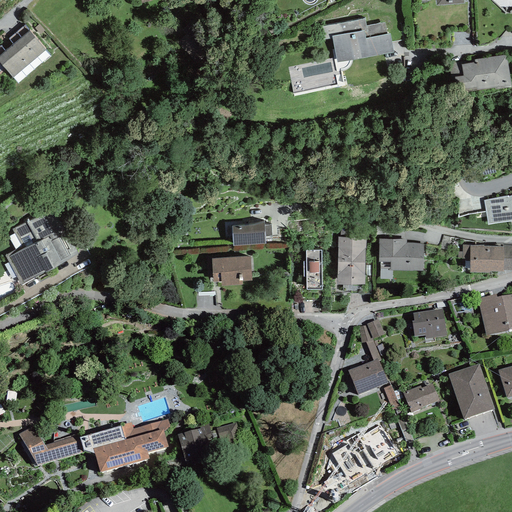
[(511,0),(490,0),(505,12),(510,13),(511,10),(511,0)]
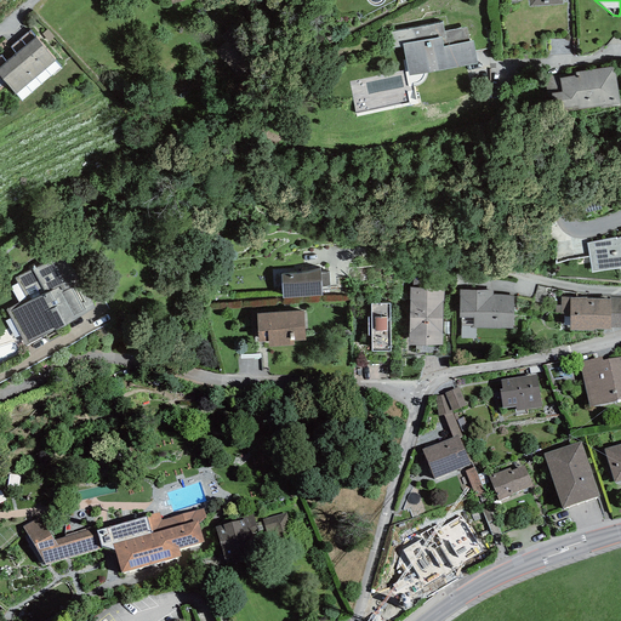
[(389,33),(392,47),(403,46),(409,75),(477,63),(473,41),(468,41),(466,28),(444,32),(443,23),(389,33)]
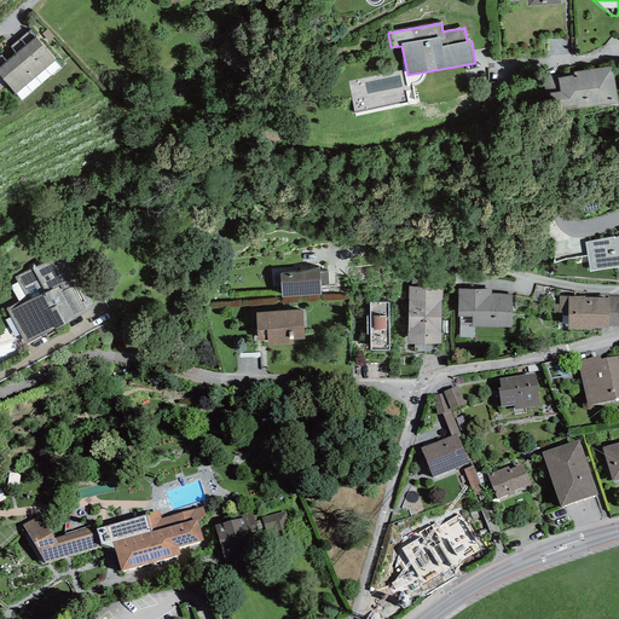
[(30,32),(0,56),(0,75),(16,94),(55,61),(30,32)]
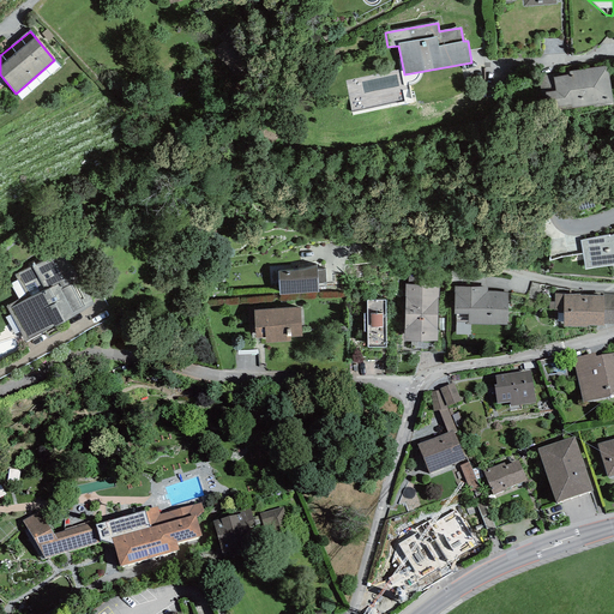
[(554,78),(555,91),(545,92),(548,112),(613,102),(608,66),(569,72),(570,76),(554,78)]
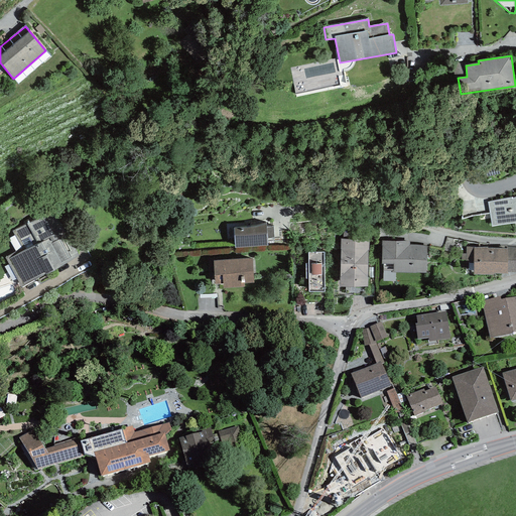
[(314,75),(336,74),(335,63),(314,65),(314,75)]
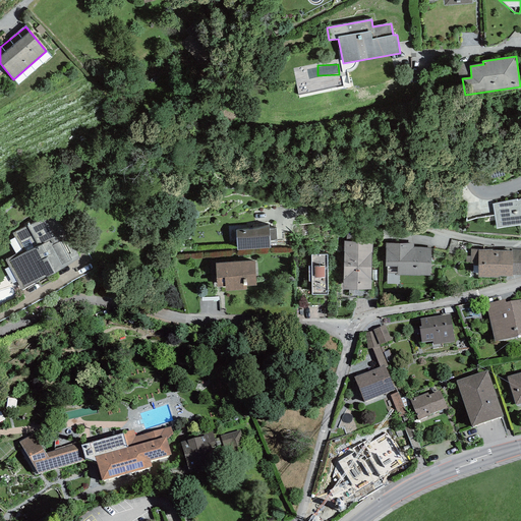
[(520,198),(516,200),(493,204),(497,229),(520,224),(520,198)]
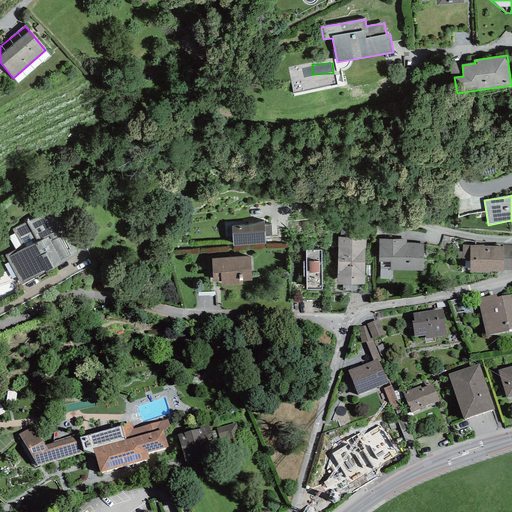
[(4,255),(21,285),(45,272),(46,273),(79,254),(65,229),(56,233),(45,214),(30,222),(28,220),(12,229),(14,234),(8,237),(15,249),(4,255)]
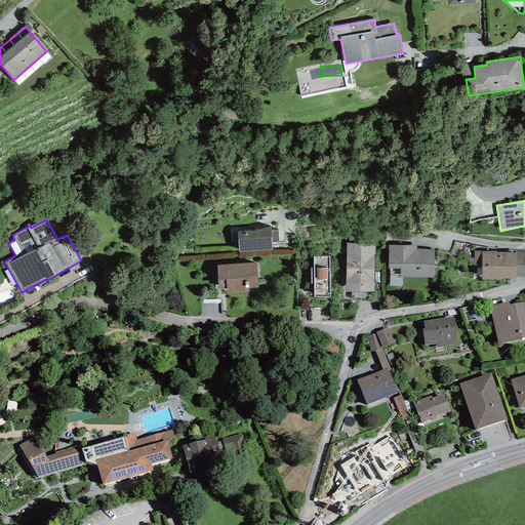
[(237,232),(239,252),(272,250),(272,243),(279,242),(278,231),(271,232),(271,228),(259,231),(237,232)]
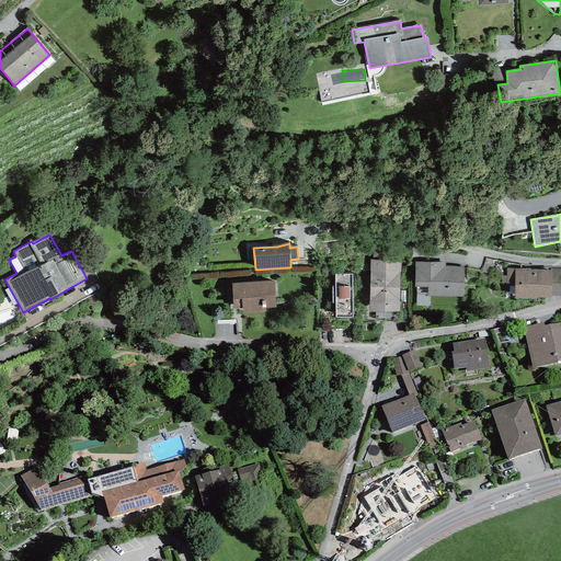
[(370,260),(369,312),(399,313),(400,261),(370,260)]
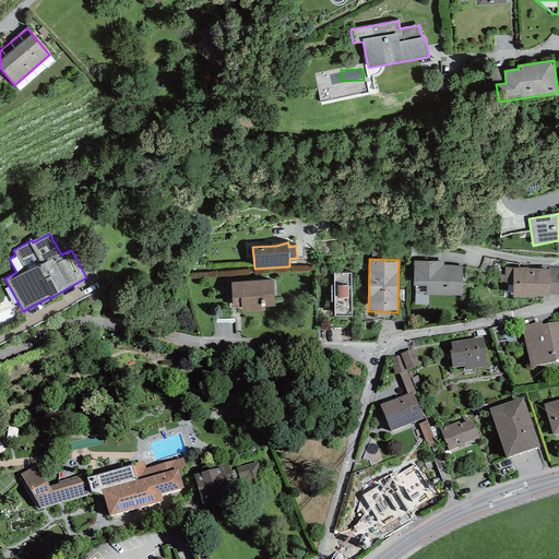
[(462,266),(443,265),(443,261),(414,261),(413,286),(426,286),(426,295),(462,296),(462,266)]
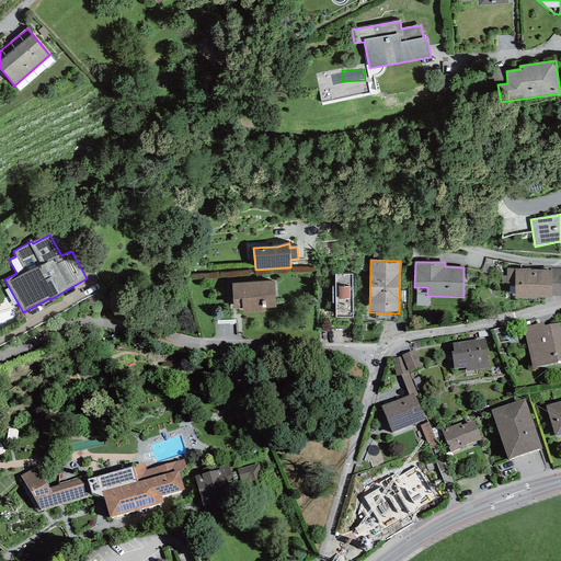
[(560,267),(550,268),(550,271),(530,270),(530,268),(515,268),(515,284),(515,299),(536,299),(536,297),(551,297),(551,296),(560,296),(560,267)]
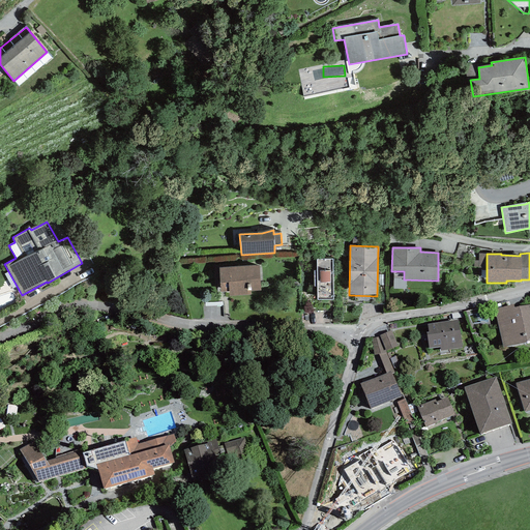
[(332,259),(317,259),(317,300),(333,299),(332,259)]
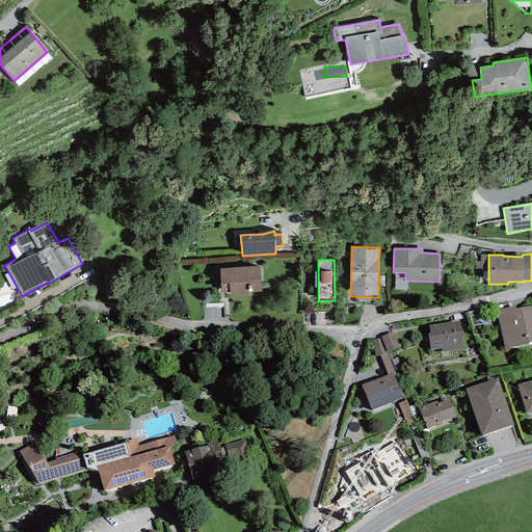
[(262,292),(262,290),(260,266),(220,269),(221,293),(230,292),(230,294),(230,297),(251,296),(251,293),(262,292)]
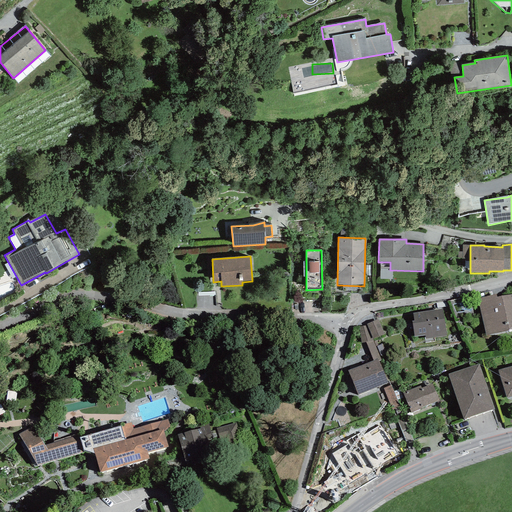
[(496,294),(478,298),(485,335),(511,329),(511,294),(497,297),(496,294)]
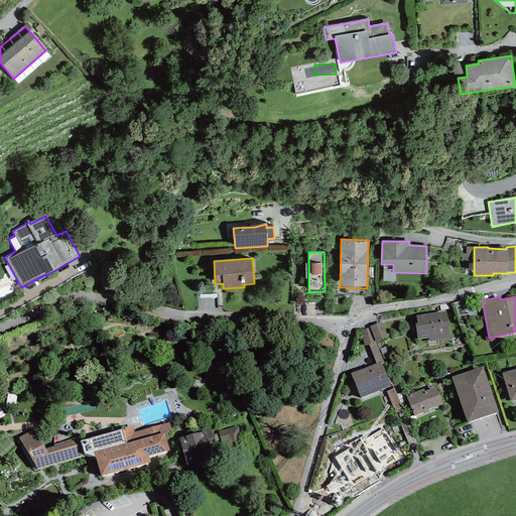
[(446,311),(416,315),(417,324),(414,324),(417,340),(428,338),(429,342),(450,339),(446,311)]
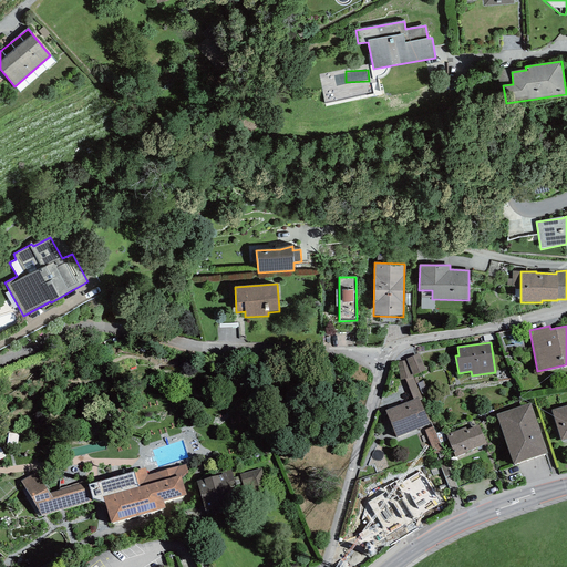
[(406,360),(413,375),(426,370),(420,353),(406,359),(406,360)]
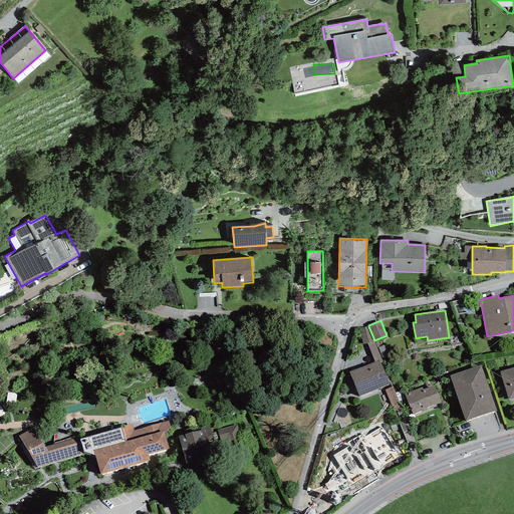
[(368,326),(360,328),(362,344),(367,343),(374,342),(374,340),(368,326)]
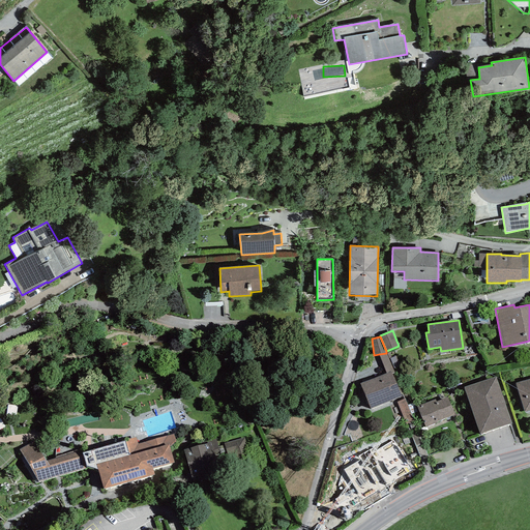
[(391,372),(392,374),(394,373),(389,358),(387,354),(386,353),(379,354),(386,373),(391,372)]
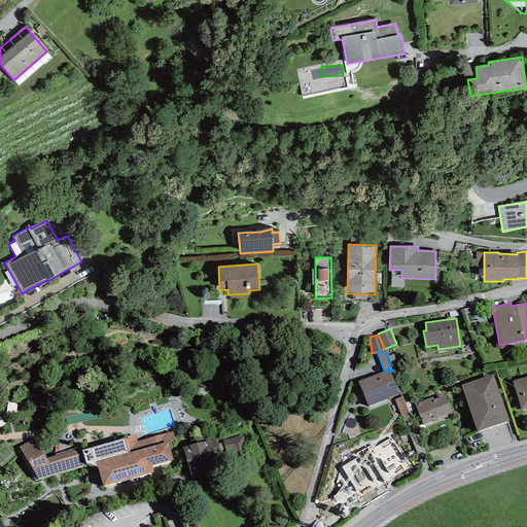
[(393,354),(388,356),(392,366),(397,364),(393,354)]
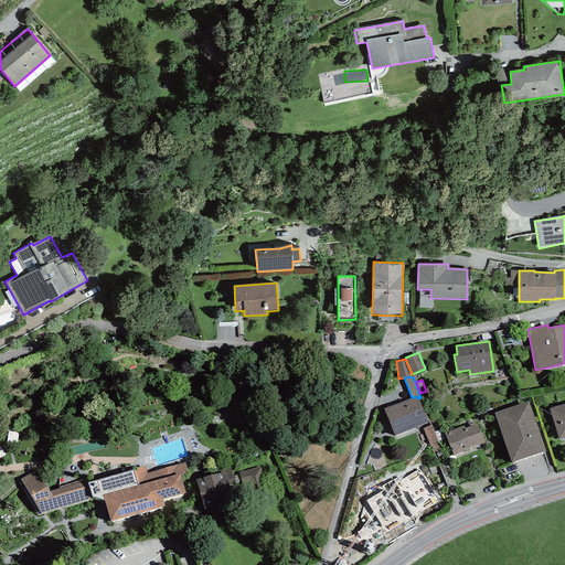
[(412,397),(384,408),(395,436),(428,423),(418,398),(417,396),(412,397)]
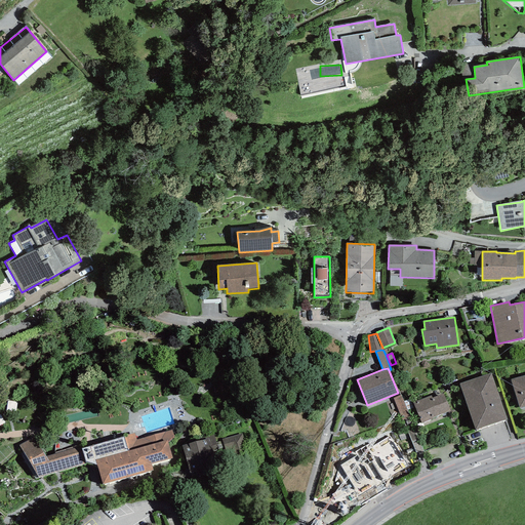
[(491,373),(459,384),(475,431),(507,419),(491,373)]
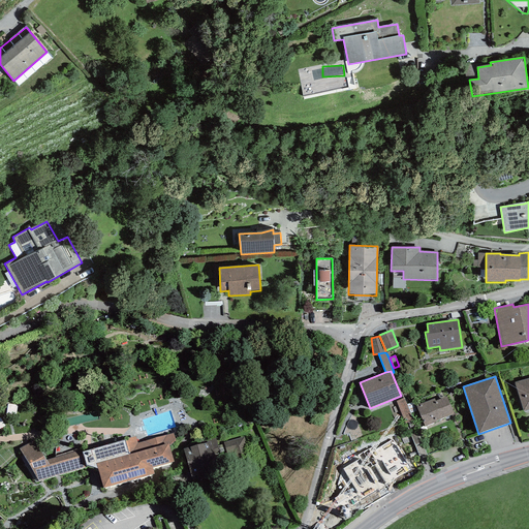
[(528,377),(515,382),(523,411),(528,409),(528,377)]
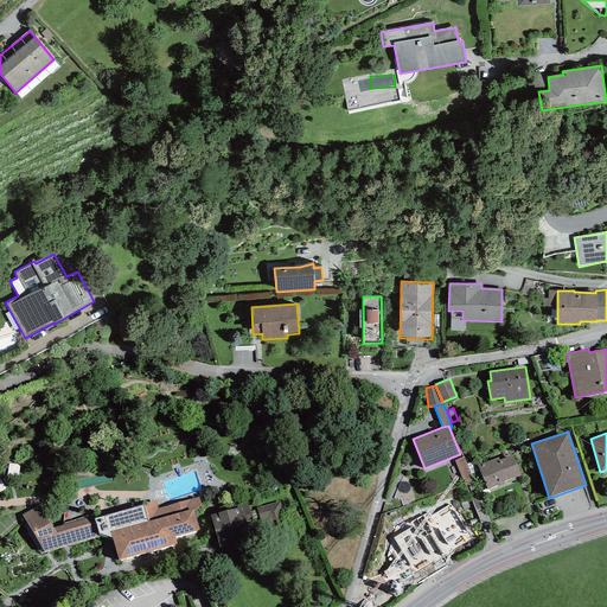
[(498,457),(478,465),(487,489),(521,475),(512,455),(499,460),(498,457)]
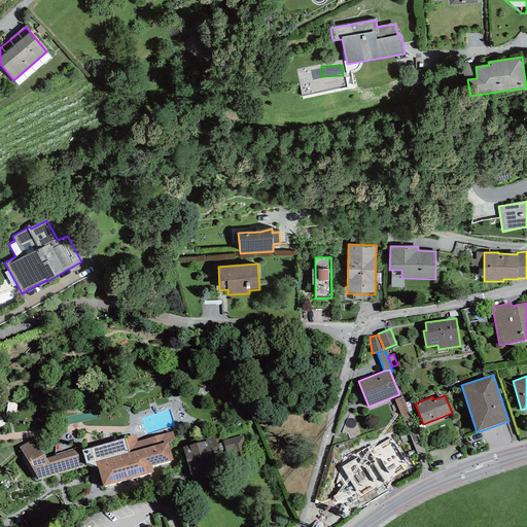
[(402,396),(394,399),(403,422),(412,418),(402,396)]
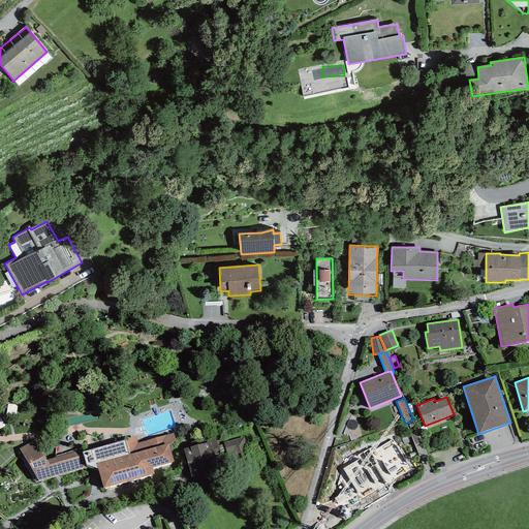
[(174,462),(169,446),(176,441),(174,433),(137,443),(135,437),(125,439),(82,452),(86,465),(98,468),(103,488),(154,474),(152,468),(174,462)]
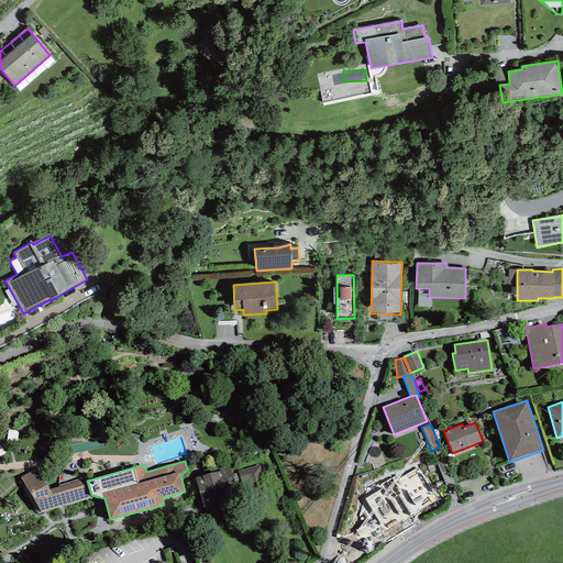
[(260,464),(238,471),(244,492),(266,485),(260,464)]
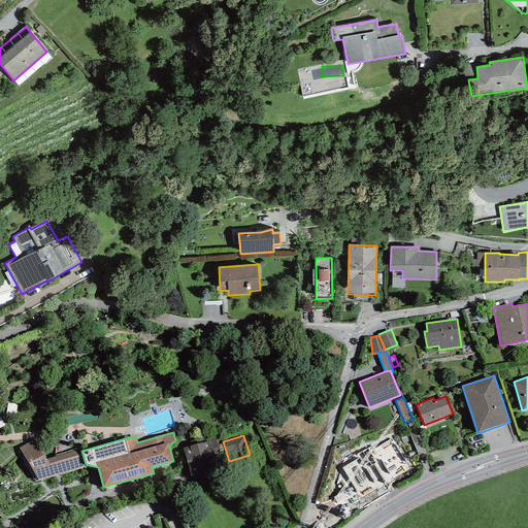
[(203,439),(204,442),(206,441),(209,453),(219,451),(215,436),(203,439)]
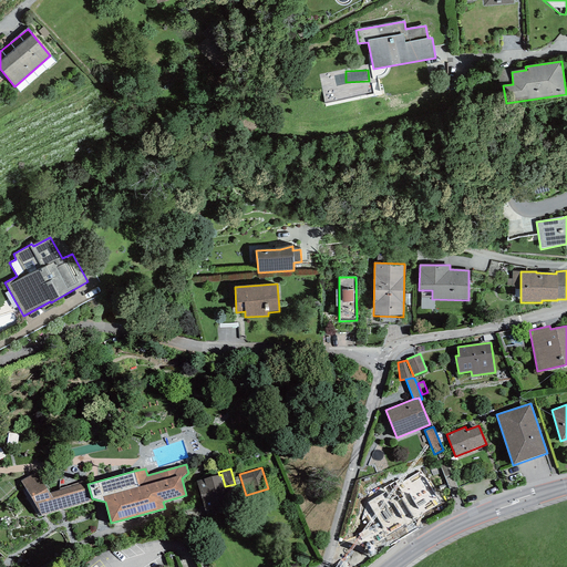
[(440,504),(421,472),(402,482),(400,477),(382,488),(384,492),(368,502),(387,535),(440,504)]
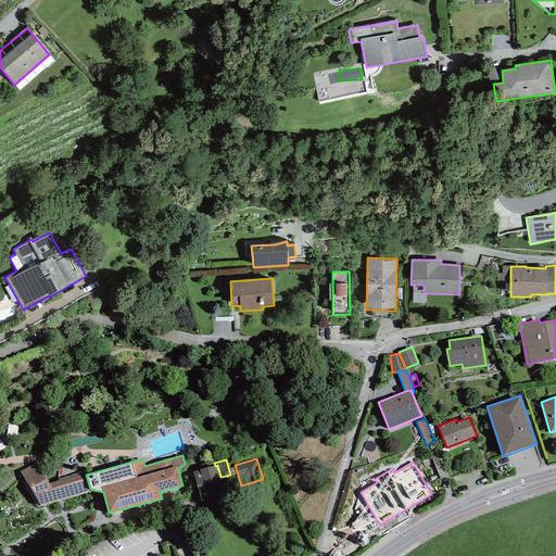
[(37,464),(21,471),(40,506),(91,491),(90,489),(86,475),(86,472),(48,483),(37,464)]
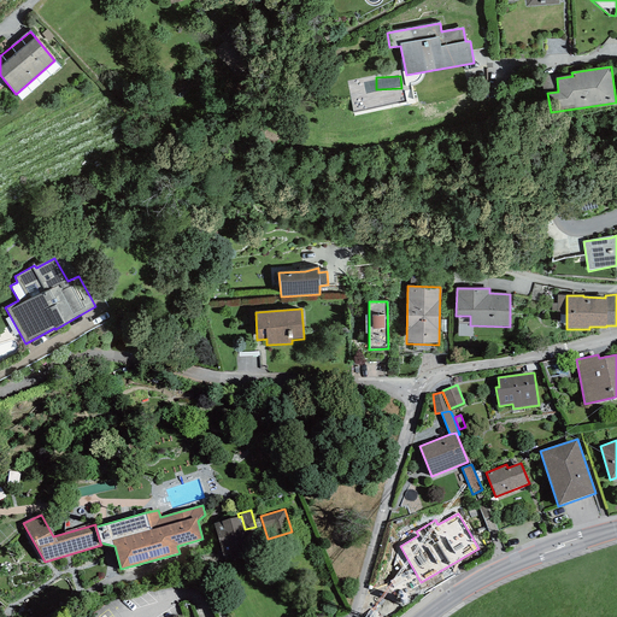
[(213,523),(223,557),(250,548),(245,529),(241,516),(239,517),(213,523)]
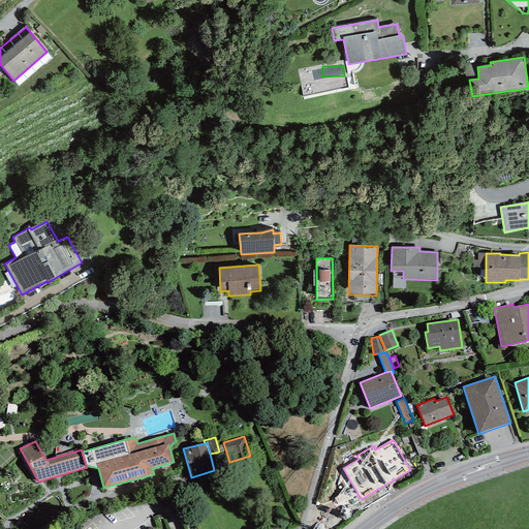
[(317,500),(314,517),(330,520),(333,503),(317,500)]
